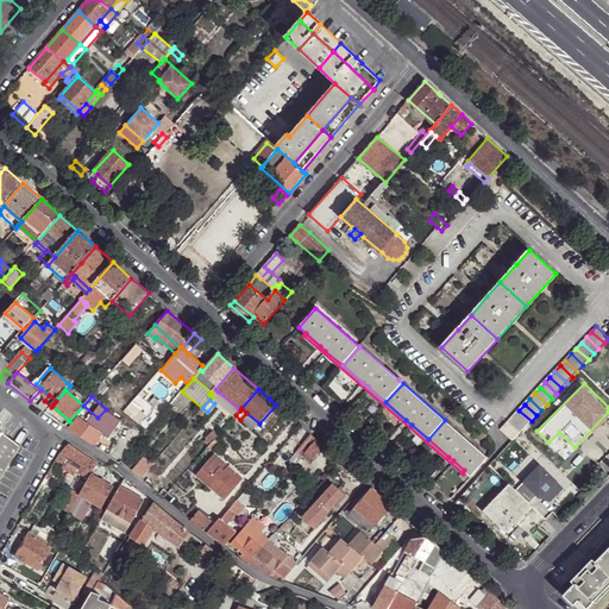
[(526,427),(532,421),(519,410),(514,415),(526,427)]
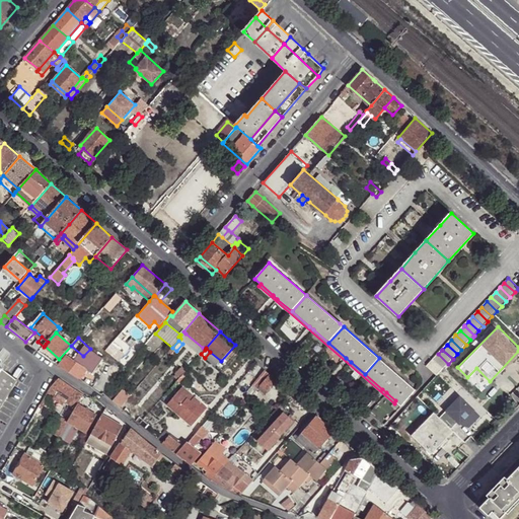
[(221,361),(210,352),(205,358),(215,367),(221,361)]
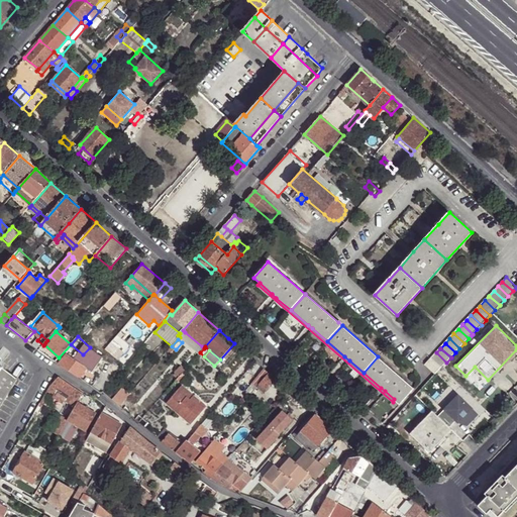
[(442,367),(446,363),(436,352),(432,357),(442,367)]
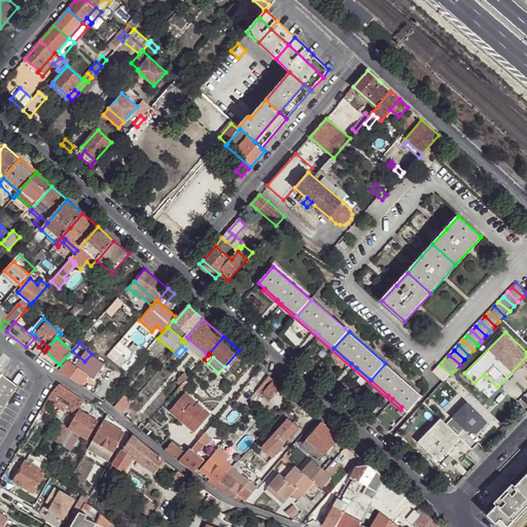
[(120,365),(126,371),(131,364),(125,360),(120,365)]
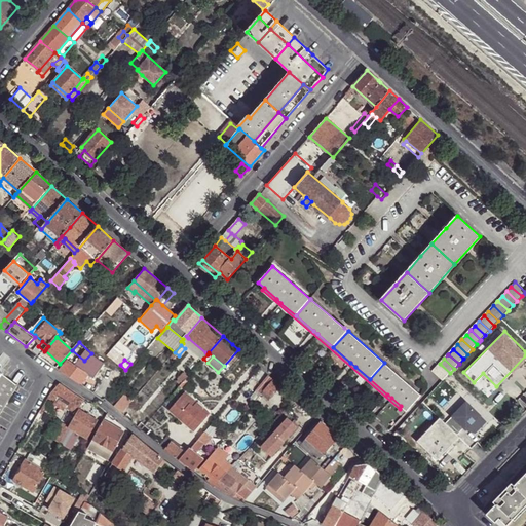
[(60,371),(90,391),(98,381),(101,376),(89,369),(86,373),(69,361),(60,371)]
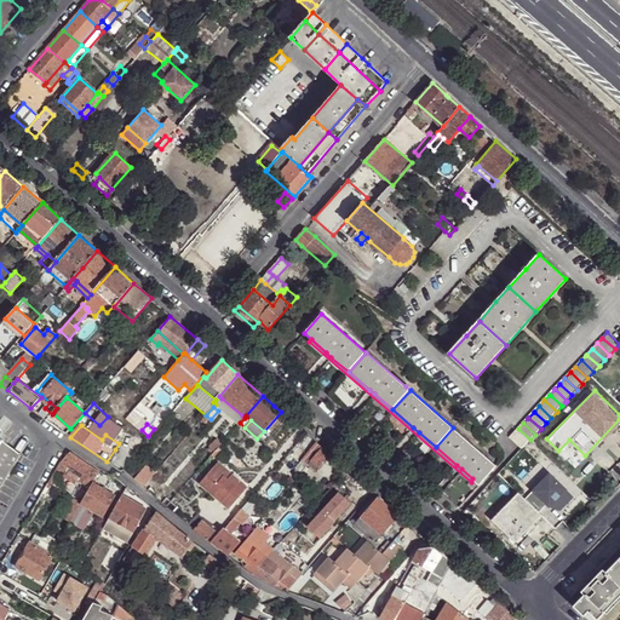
[(497,465),(453,428),(436,447),(457,465),(461,469),(472,478),(481,486),(497,465)]
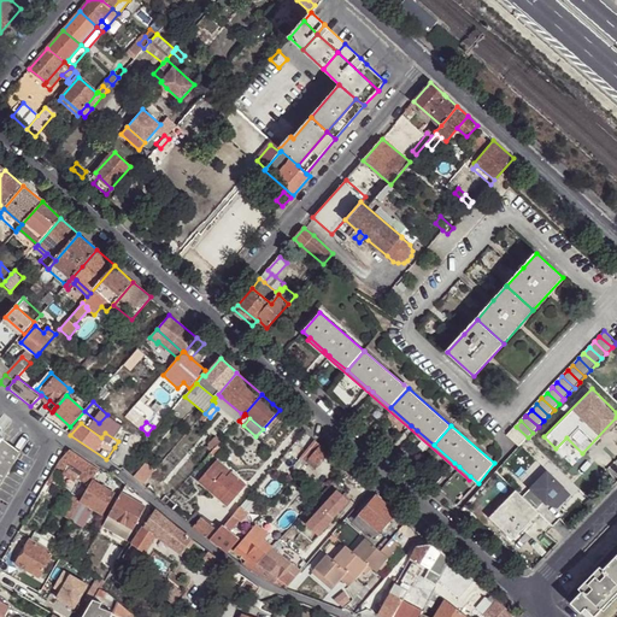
[(521,446),(528,438),(516,427),(507,435),(521,446)]
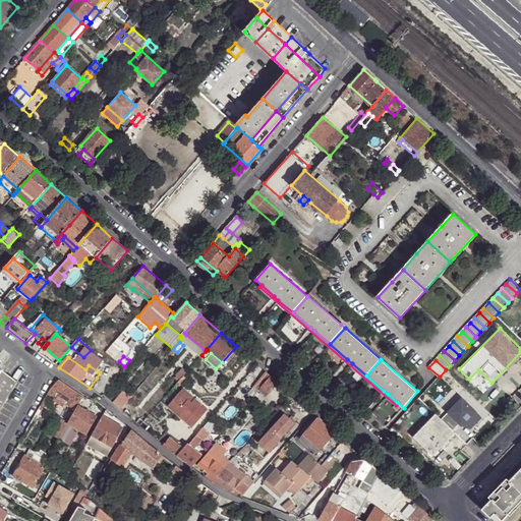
[(262,375),(265,371),(263,369),(257,365),(253,369),(262,375)]
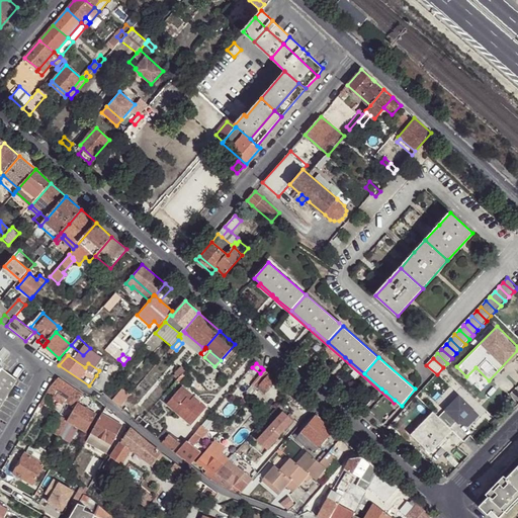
[(0,366),(0,408),(17,379),(0,366)]
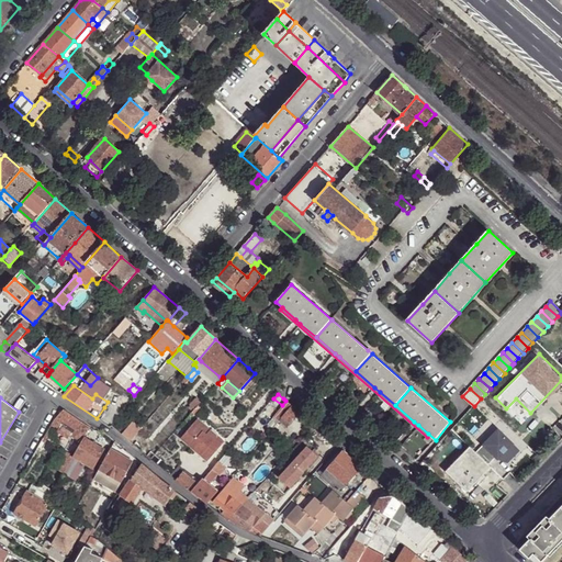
[(200,403),(197,400),(190,407),(193,409),(193,411),(194,409),(200,403)]
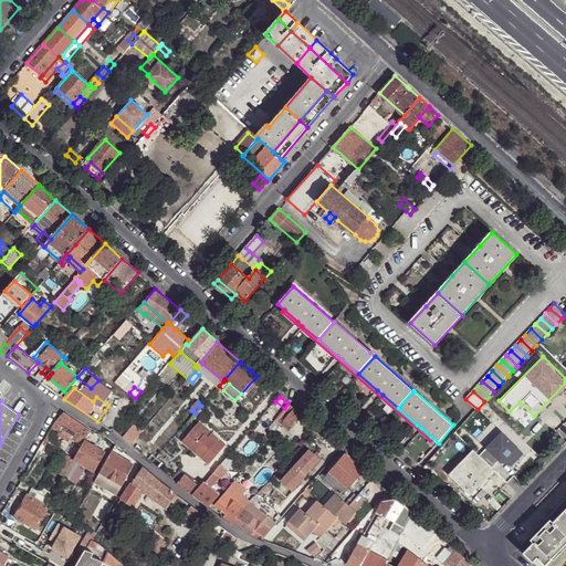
[(278,416),(284,421),(294,409),(287,404),(284,408),(278,416)]
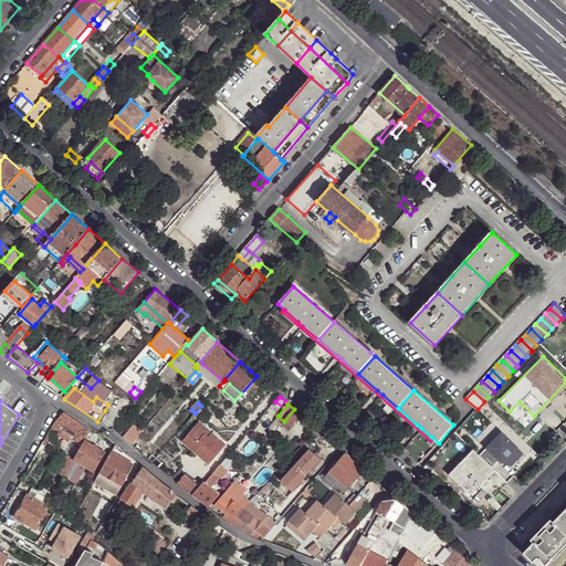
[(284,421),(291,428),(301,416),(294,409),(284,421)]
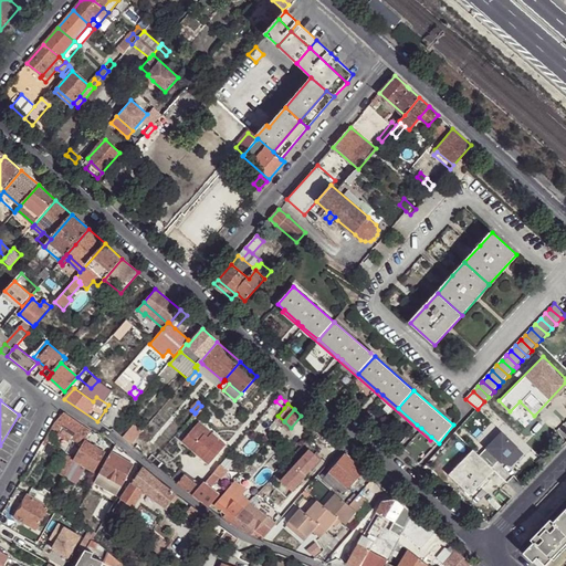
[(56,420),(54,422),(55,423),(53,427),(81,444),(84,441),(90,430),(64,412),(62,416),(56,420)]
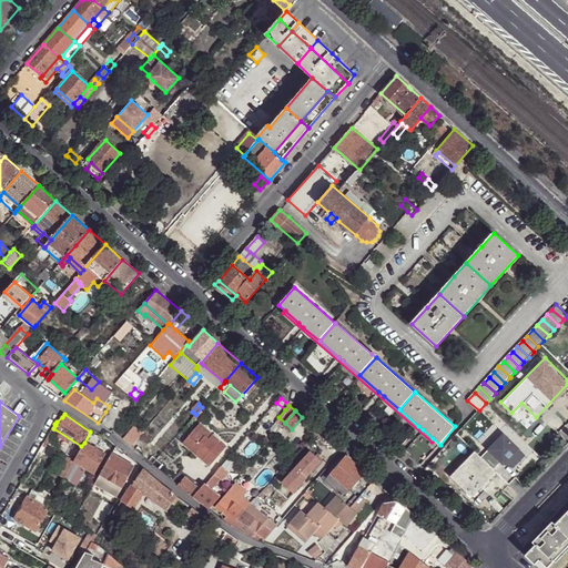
[(210,437),(213,434),(201,423),(196,427),(210,437)]
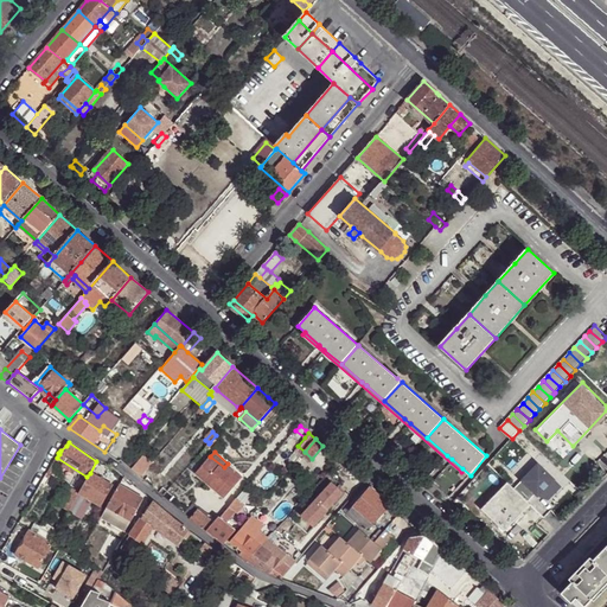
[(337,465),(340,460),(330,452),(327,457),(337,465)]
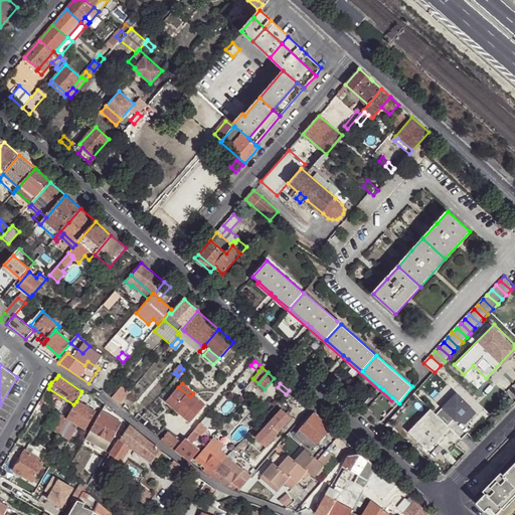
[(119,404),(125,398),(130,392),(123,385),(112,398),(119,404)]
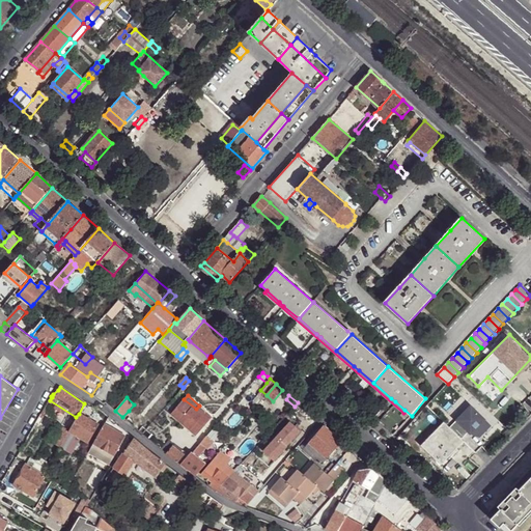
[(206,412),(199,406),(196,409),(184,399),(170,414),(196,436),(211,419),(204,414),(206,412)]
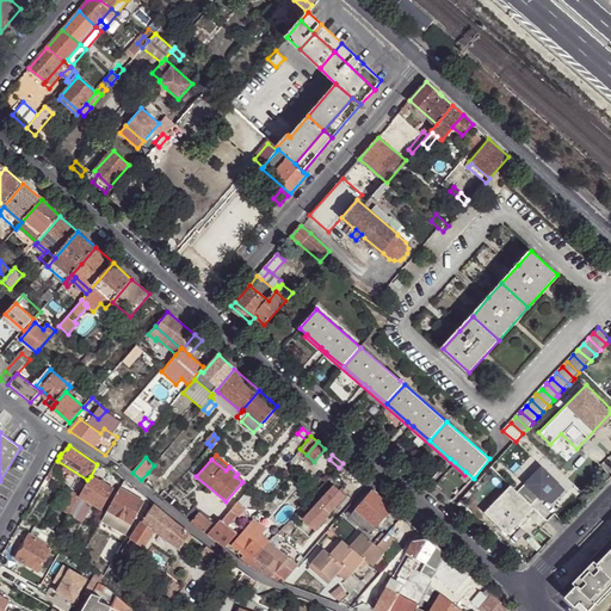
[(141,480),(156,493),(162,486),(148,473),(141,480)]
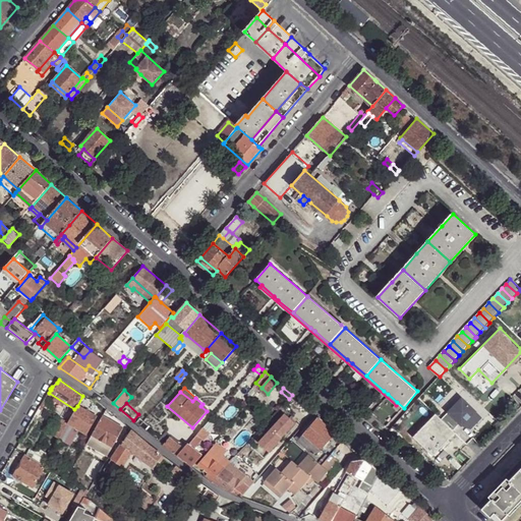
[(96,417),(78,407),(68,424),(77,429),(85,435),(96,417)]
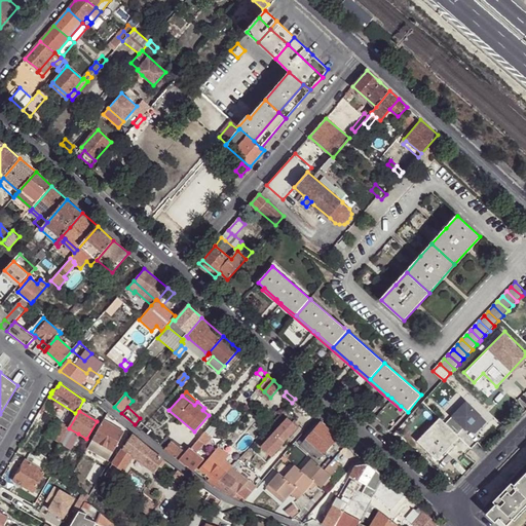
[(476,412),(461,426),(476,440),(490,425),(476,412)]
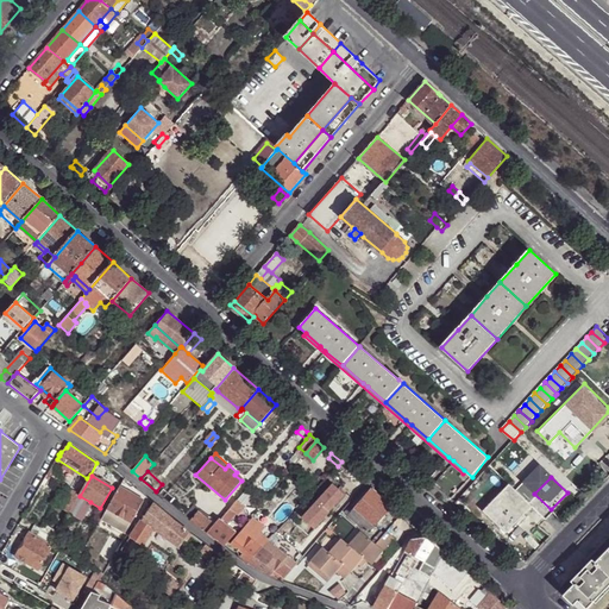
[(508,532),(534,503),(508,481),(482,509),(508,532)]
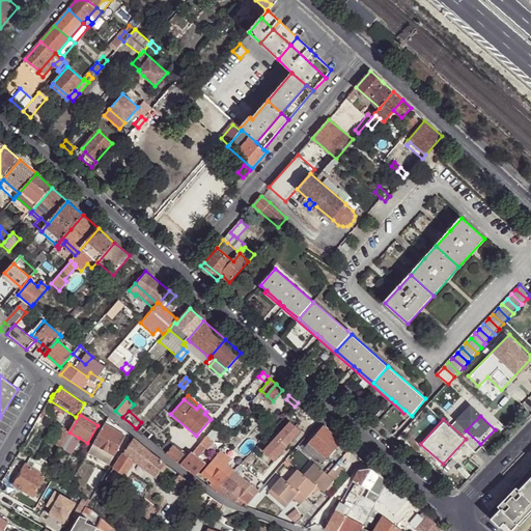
[(311,430),(315,435),(324,425),(319,421),(311,430)]
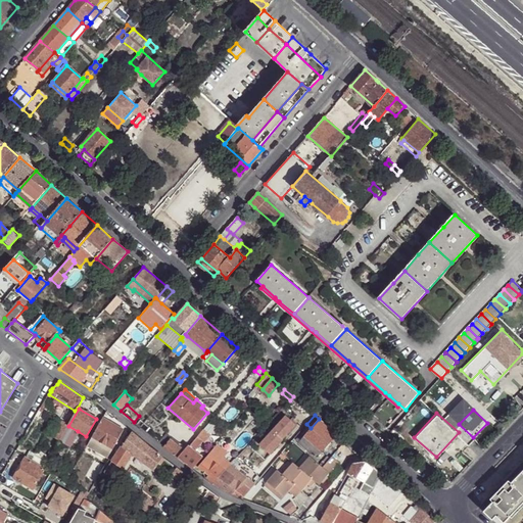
[(286,417),(259,446),(270,457),(283,441),(282,440),(295,425),(286,417)]
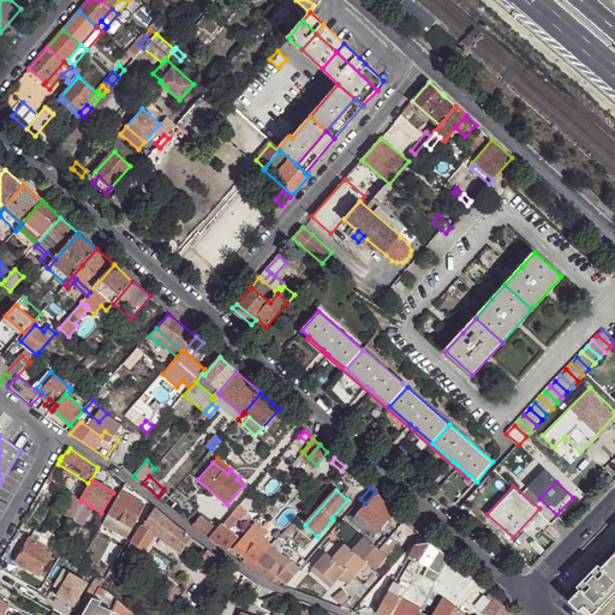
[(145,506),(121,491),(102,524),(126,537),(145,506)]
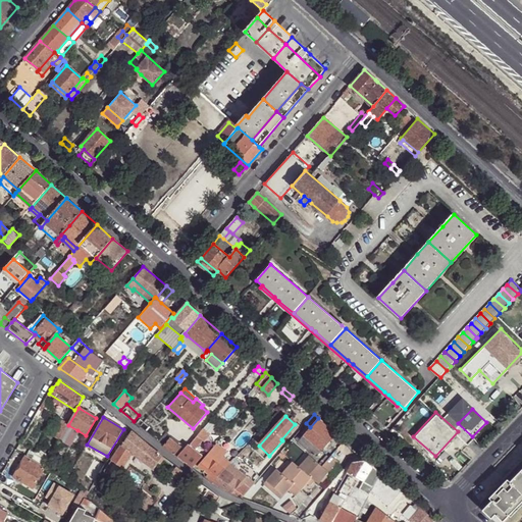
[(321,452),(336,434),(318,418),(310,427),(303,435),(309,440),(321,452)]
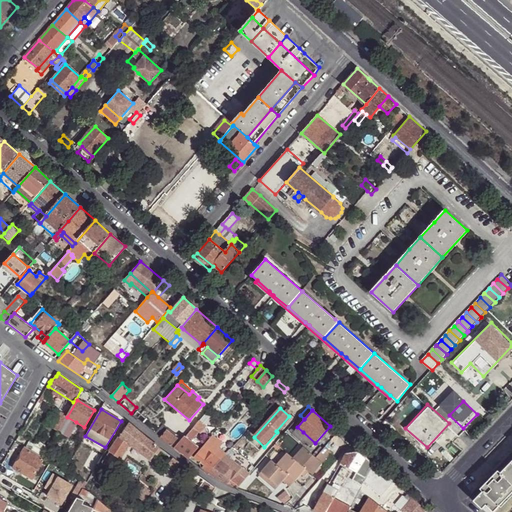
[(58,432),(67,417),(59,413),(51,428),(58,433),(58,432)]
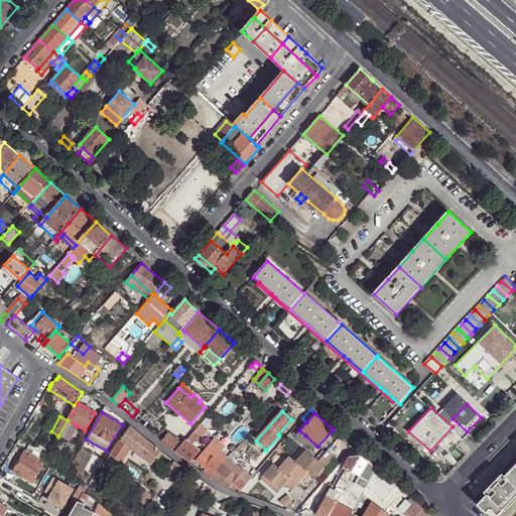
[(77,425),(68,420),(58,435),(69,441),(77,425)]
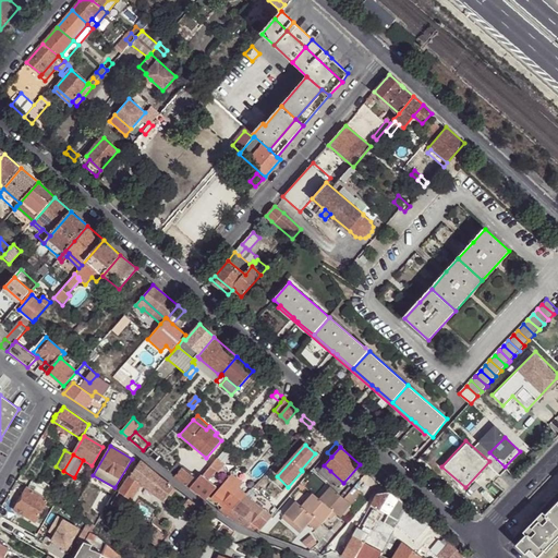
[(202,476),(208,481),(216,471),(218,473),(225,464),(217,458),(202,476)]
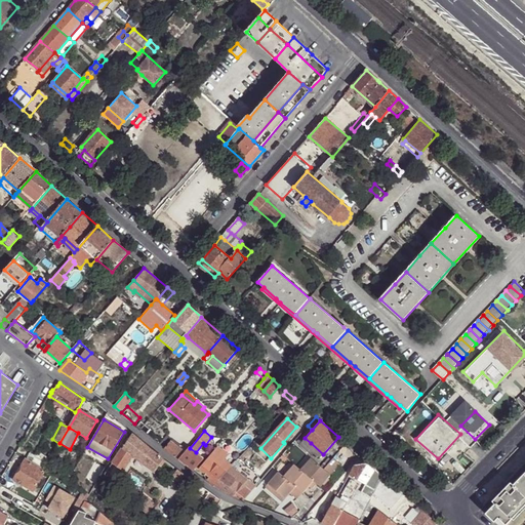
[(151,449),(132,434),(122,448),(118,454),(112,463),(123,472),(133,456),(155,472),(164,458),(151,449)]
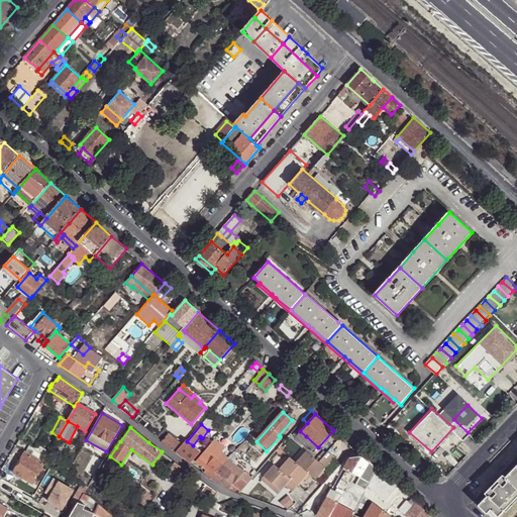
[(208,437),(211,440),(217,433),(214,430),(208,437)]
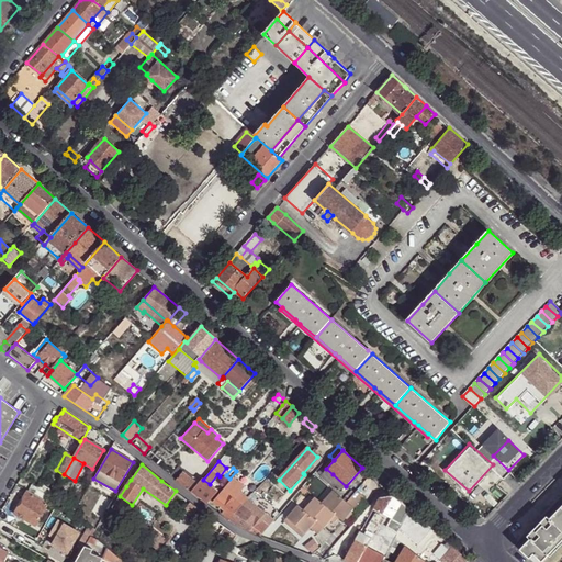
[(333,474),(326,469),(323,473),(332,481),(336,484),(343,491),(346,486),(333,474)]
